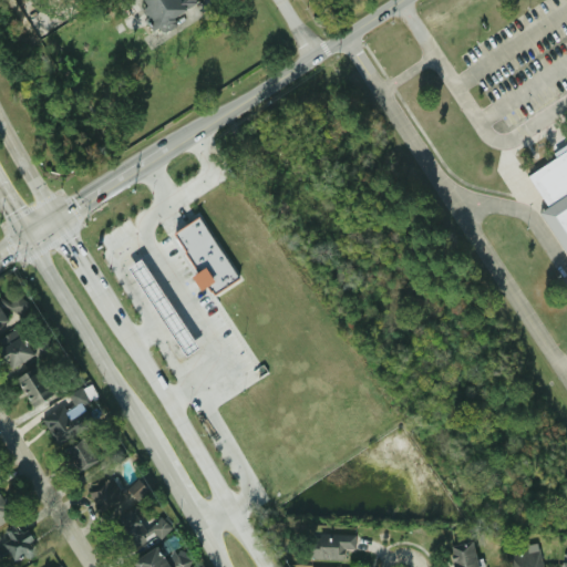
[(135,0),(152,29),(196,4),(193,0),(135,0)]
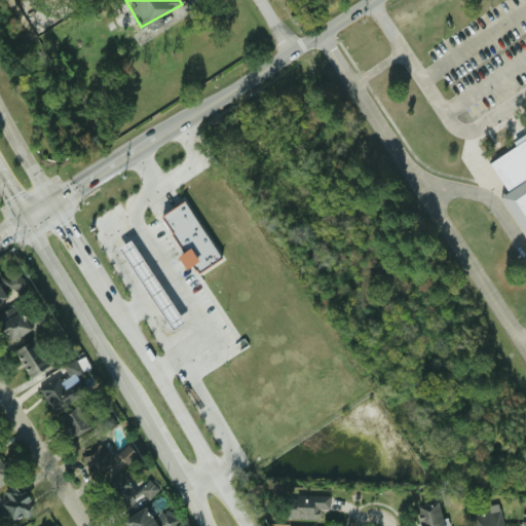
[(525,217),(488,159),(525,134),(525,217)]
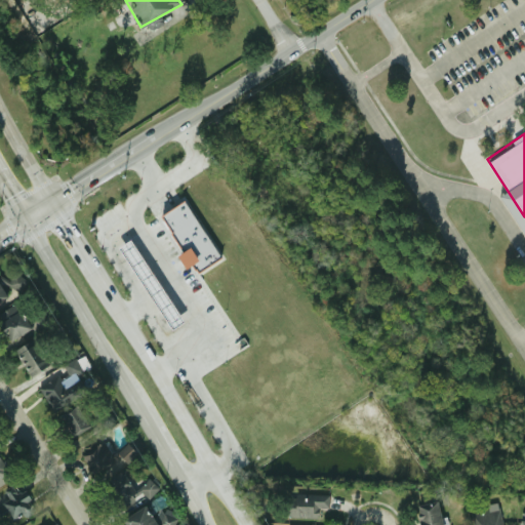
[(184,202),(220,257),(197,273),(160,217),(184,202)]
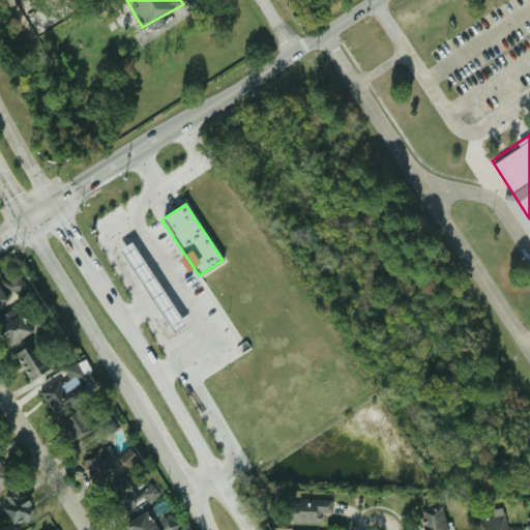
[(118,251),(131,242),(186,325),(173,334),(118,251)]
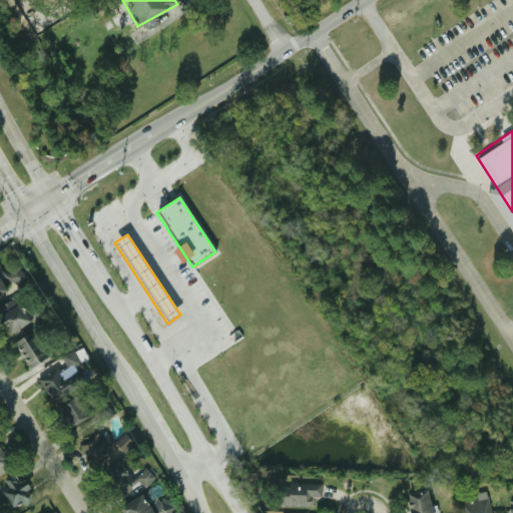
[(0,270),(0,294),(7,291),(5,288),(24,278),(15,262),(0,270)]
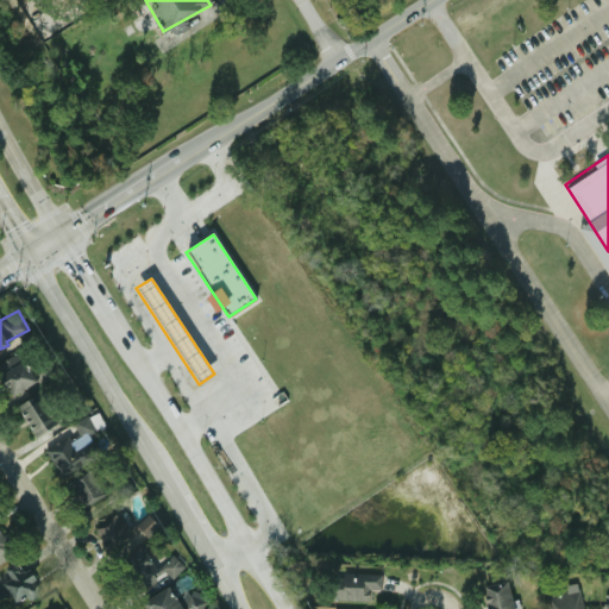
[(36,381),(17,352),(0,362),(0,381),(10,396),(36,381)]
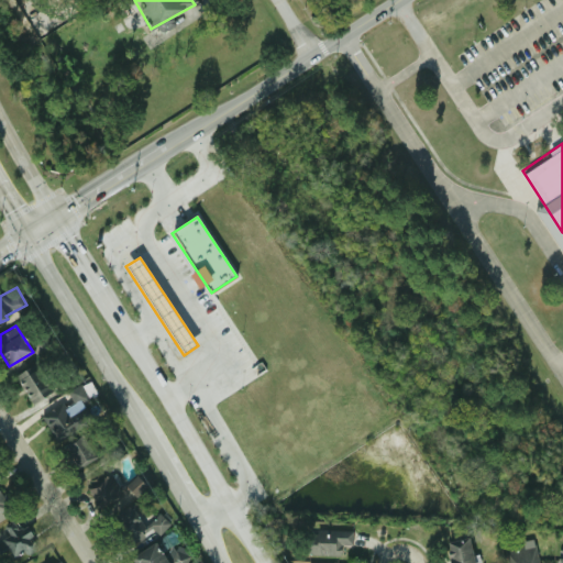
[(31,405),(53,392),(35,362),(13,375),(31,405)]
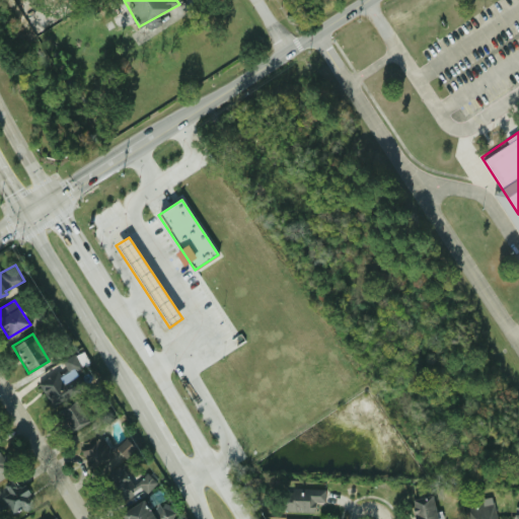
[(52,408),(82,388),(76,378),(77,378),(68,365),(65,367),(68,372),(59,378),(55,371),(36,383),(52,408)]
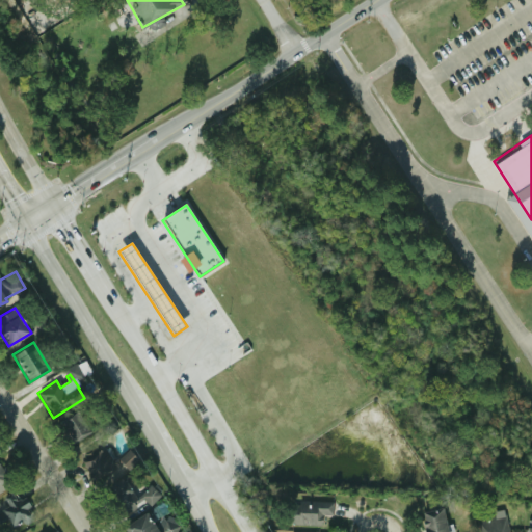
[(71,445),(90,433),(77,411),(58,422),(71,445)]
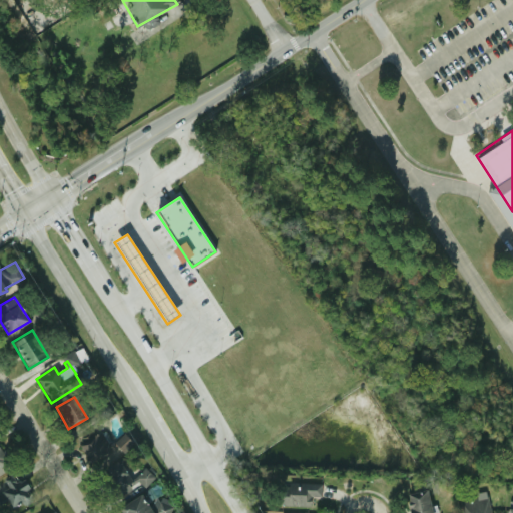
[(79,444),(88,465),(111,454),(102,433),(79,444)]
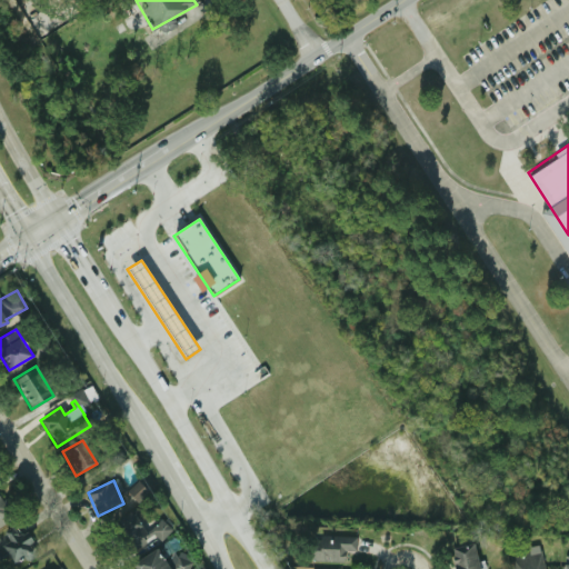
[(0,527),(9,526),(3,490),(0,490),(0,527)]
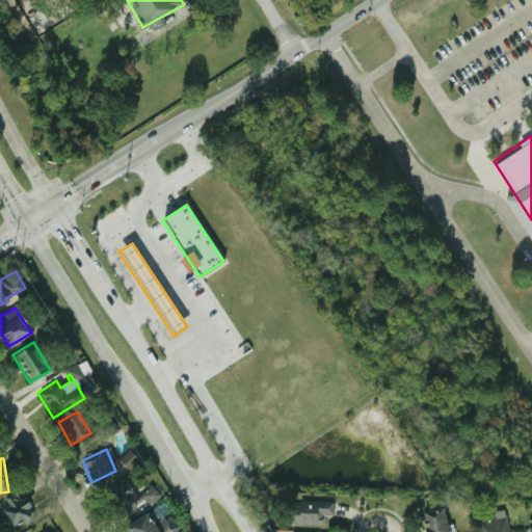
[(144,502),(147,505),(159,498),(150,484),(132,496),(123,479),(103,491),(120,517),(144,502)]
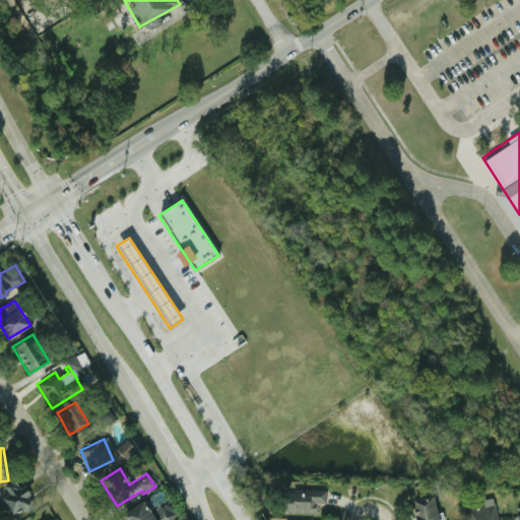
[(33,505),(15,478),(2,488),(6,494),(0,498),(0,500),(12,519),(33,505)]
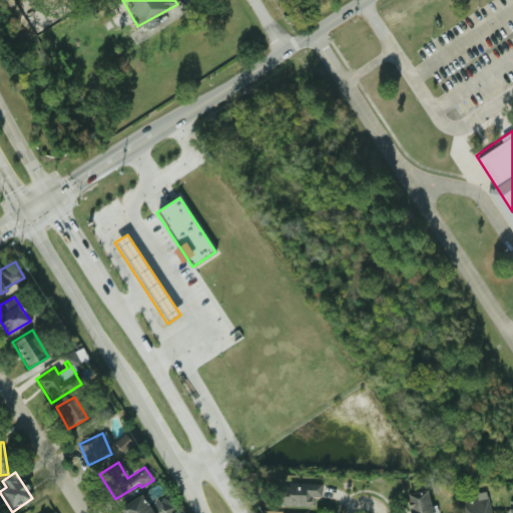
[(309,496),(320,497),(320,484),(281,482),(280,506),(309,507),(309,496)]
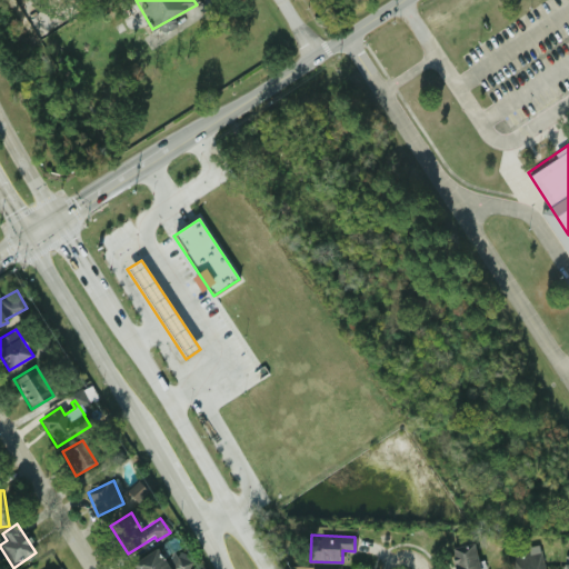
[(452,568),(476,568),(473,545),(450,547),(452,568)]
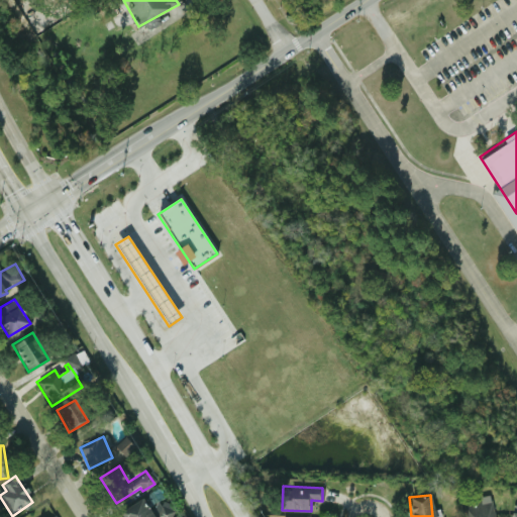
[(493,516),(493,502),(466,503),(466,516),(493,516)]
